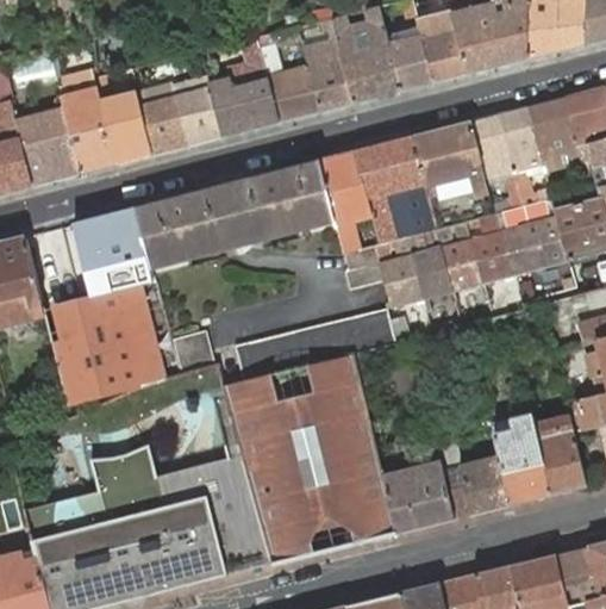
[(361,0),(331,7),(331,18),(344,14),(363,10),(361,0)]
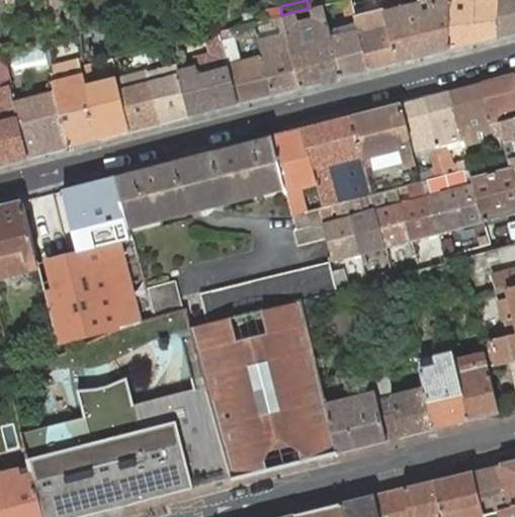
[(344,0),(341,1),(321,5),(324,16),(332,11),(351,7),(349,2),(348,0),(344,0)]
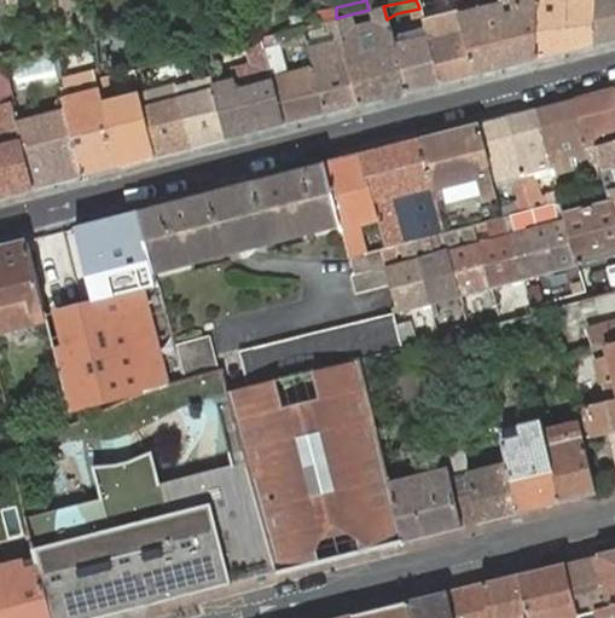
[(452,0),(456,9),(474,74),(533,59),(533,0),(500,0),(466,9),(464,0),(452,0)]
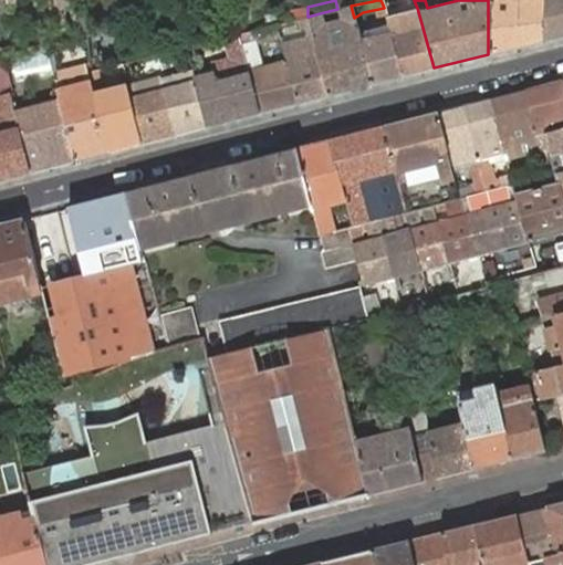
[(514,46),(514,0),(488,0),(488,54),(514,46)]
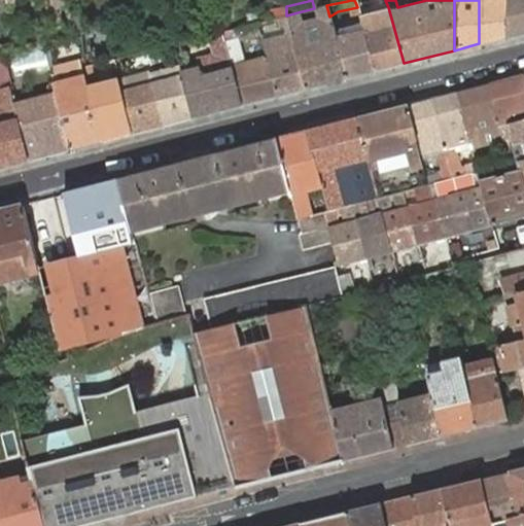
[(479,0),(479,43),(504,37),(507,0),(479,0)]
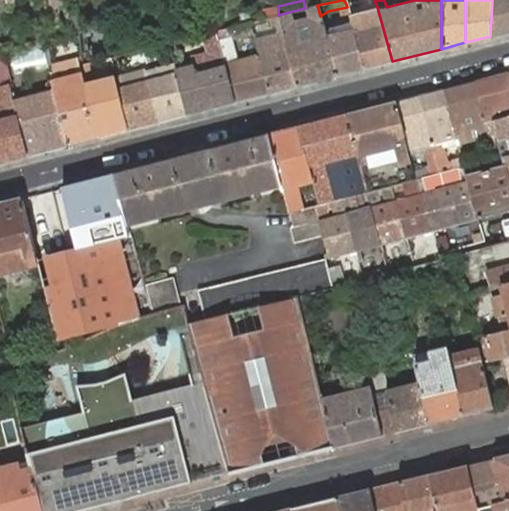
[(492,0),(490,36),(508,30),(508,0),(492,0)]
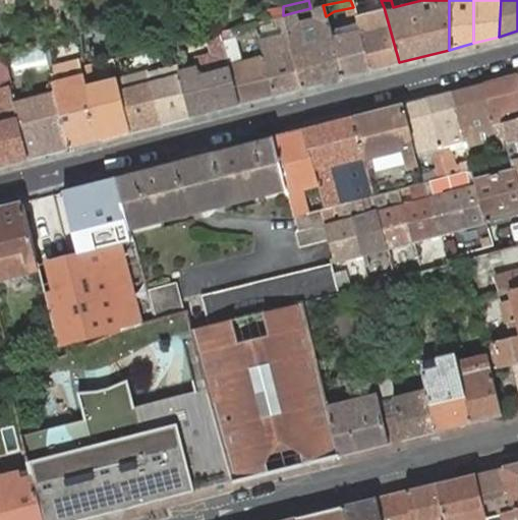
[(294,12),(283,15),(300,88),(340,76),(330,36),(329,33),(326,20),(326,16),(323,5),(313,8),(310,8),(312,15),(296,19),(294,12)]
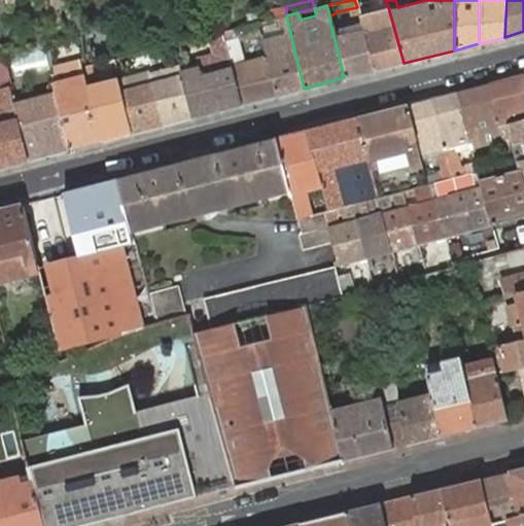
[(404,63),(388,7),(359,15),(360,23),(374,70),(404,63)]
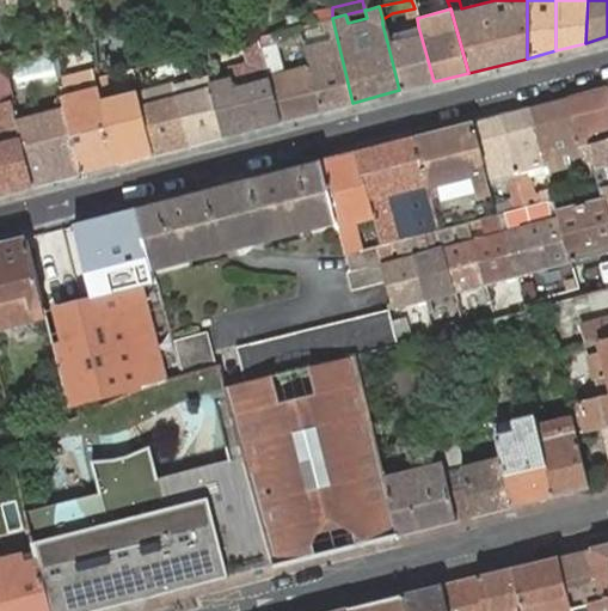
[(352,103),(332,18),(319,22),(321,29),(326,28),(329,40),(301,47),(306,65),(318,111),(352,103)]
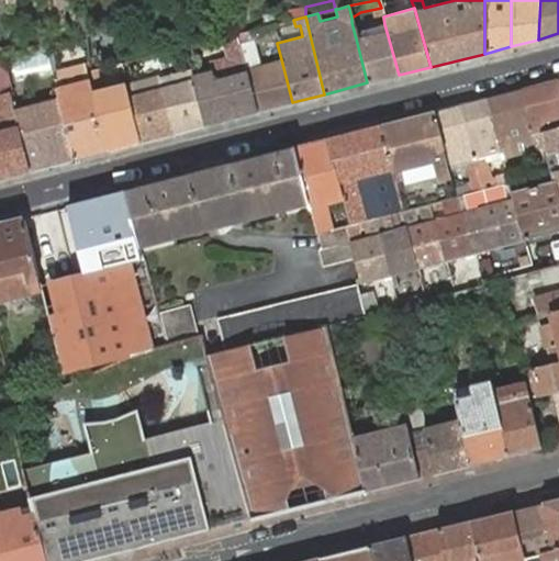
[(367,82),(399,75),(384,24),(377,25),(378,29),(379,33),(356,38),(367,82)]
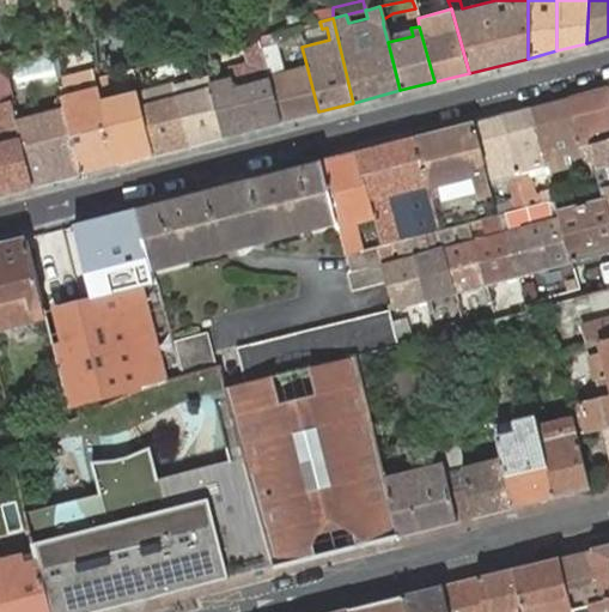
[(267,35),(262,36),(256,37),(268,82),(278,122),(318,111),(306,65),(280,71),(273,44),(300,38),(299,35),(297,28),(296,28),(267,35)]
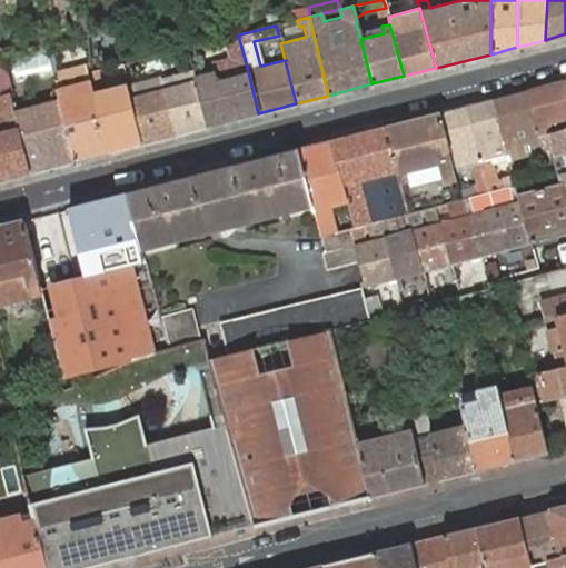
[(238,35),(226,38),(232,60),(210,66),(214,77),(194,82),(206,127),(225,122),(258,113),(249,76),(238,35)]
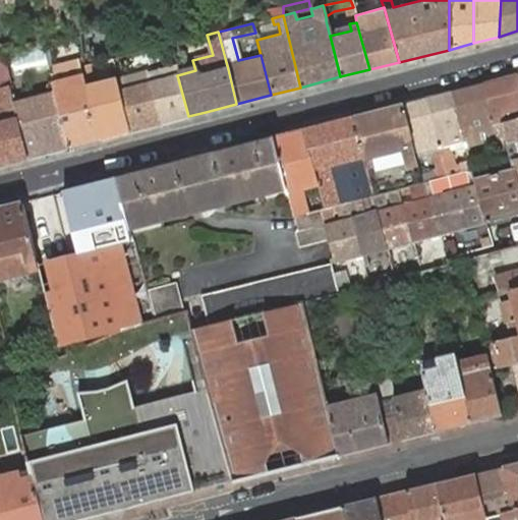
[(50,67),(52,83),(51,83),(56,101),(68,147),(97,138),(81,75),(79,67),(78,60),(50,67)]
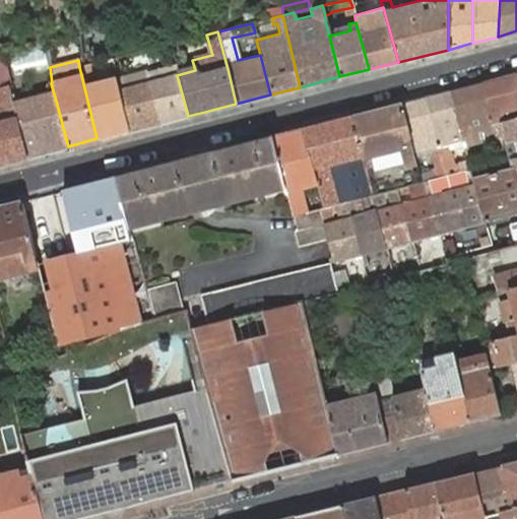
[(86,65),(80,66),(79,67),(81,75),(97,138),(127,131),(115,82),(92,88),(86,65)]
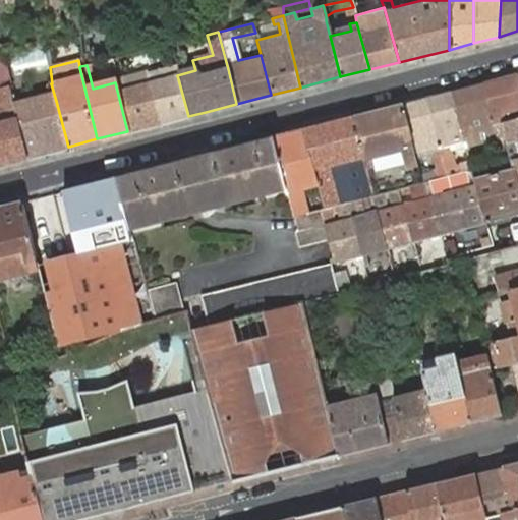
[(145,71),(114,79),(115,82),(127,131),(188,116),(177,75),(176,66),(146,74),(145,71)]
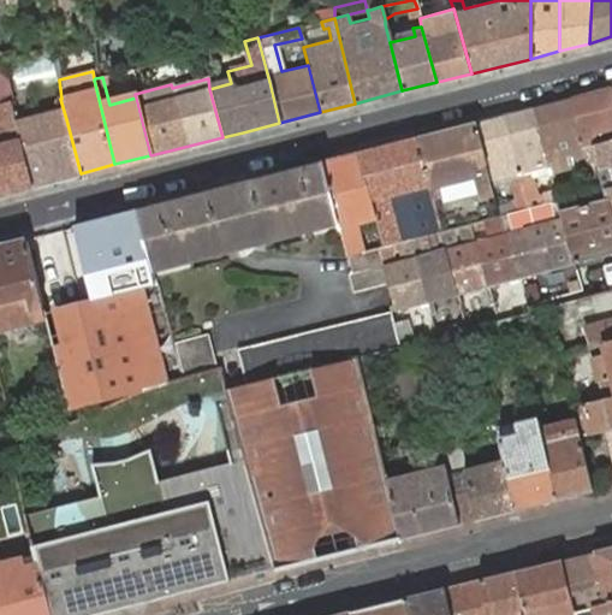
[(611,86),(568,98),(581,146),(593,142),(592,132),(605,130),(607,139),(611,137),(611,86)]
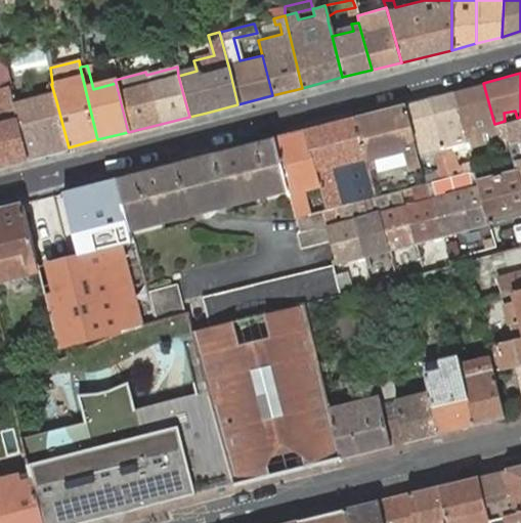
[(483,83),(453,91),(466,142),(467,145),(498,137),(494,124),(483,83)]
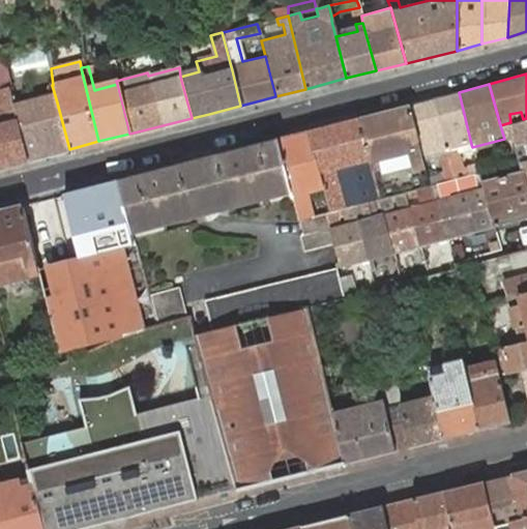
[(13,114),(7,87),(0,88),(0,107),(1,112),(0,112),(0,166),(26,160),(13,114)]
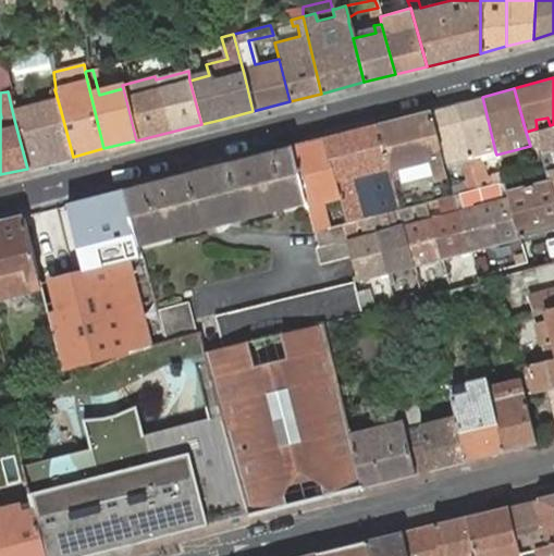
[(482,97),(455,103),(477,187),(485,184),(480,160),(479,156),(495,151),(482,97)]
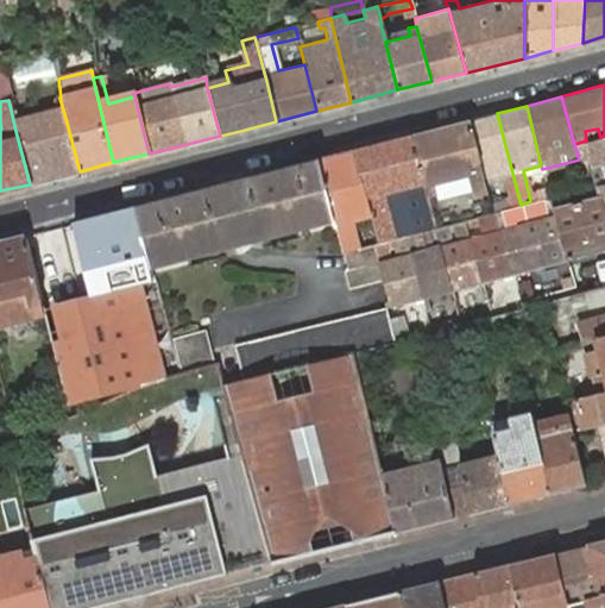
[(497,113),(468,121),(480,167),(484,180),(502,175),(510,207),(521,205),(497,113)]
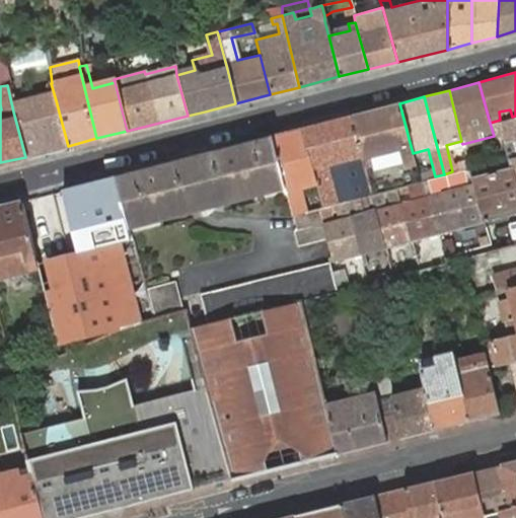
[(25,157),(68,146),(56,100),(20,109),(13,112),(25,157)]
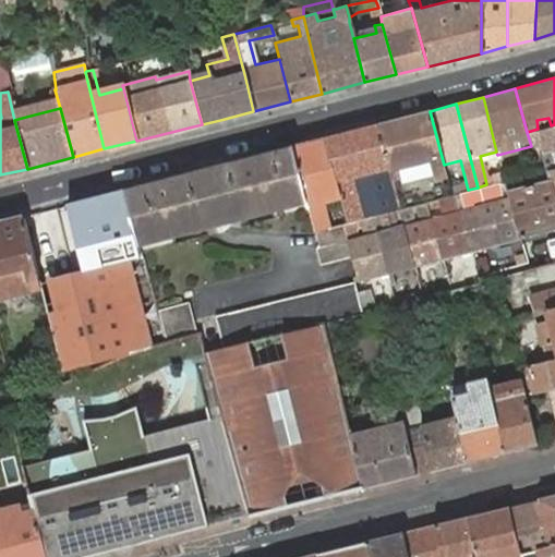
[(430,111),(376,124),(387,167),(398,207),(426,201),(436,197),(451,193),(449,185),(444,165),(441,153),(430,111)]
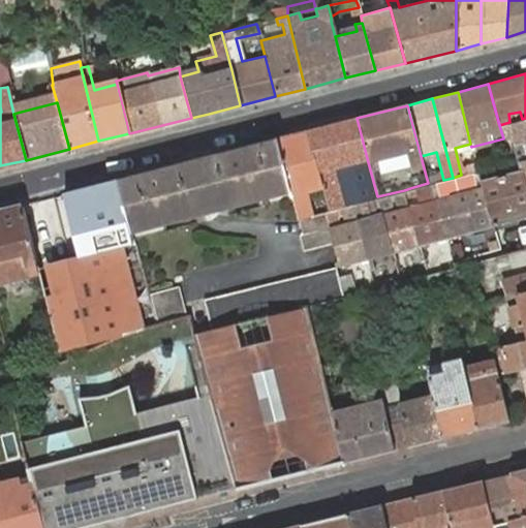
[(508,114),(509,122),(522,119),(520,112),(508,114)]
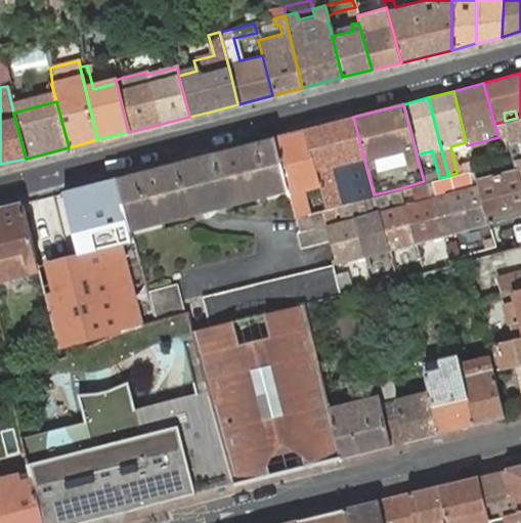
[(353,117),(303,130),(314,169),(317,184),(323,209),(341,204),(348,202),(355,200),(365,197),(374,194),(363,157),(353,117)]
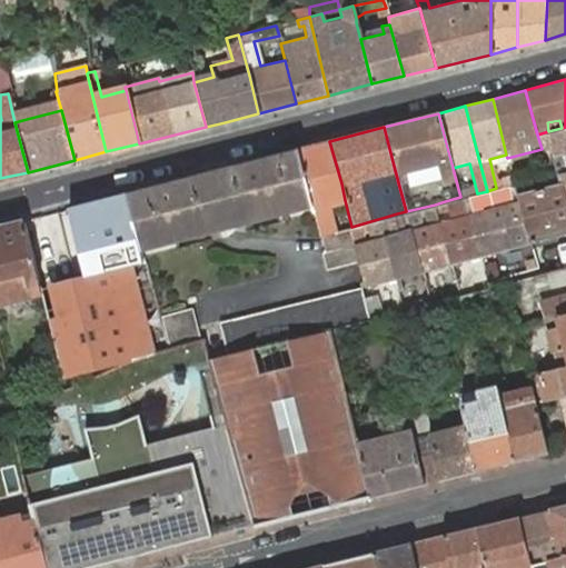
[(548,131),(537,135),(542,149),(543,155),(553,152),(559,181),(516,192),(529,239),(565,230),(565,127),(562,128),(548,131)]
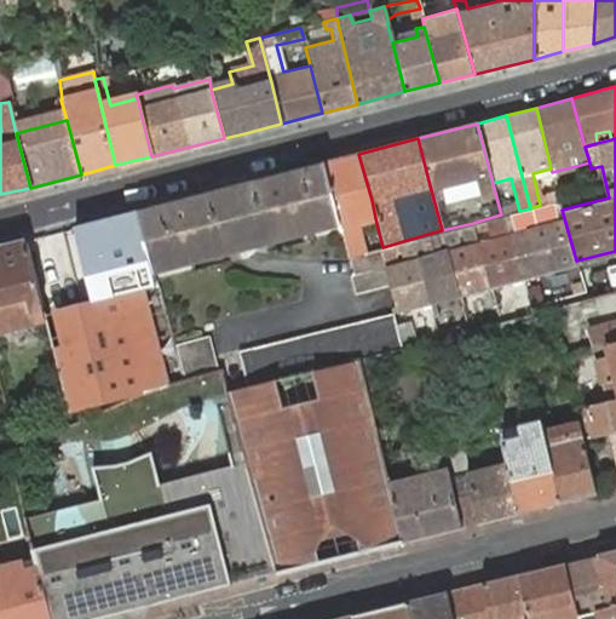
[(358,154),(324,162),(340,223),(340,227),(347,256),(362,252),(355,223),(375,218),(372,200),(358,154)]
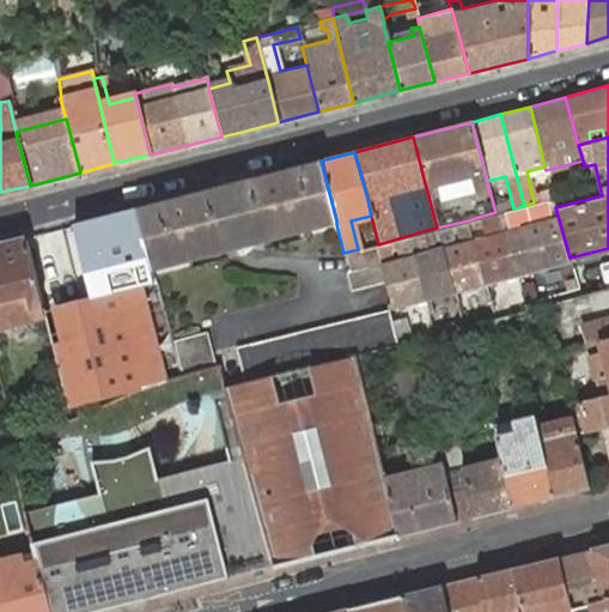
[(219,186),(135,207),(141,232),(151,268),(239,246),(336,220),(321,161),(219,186)]
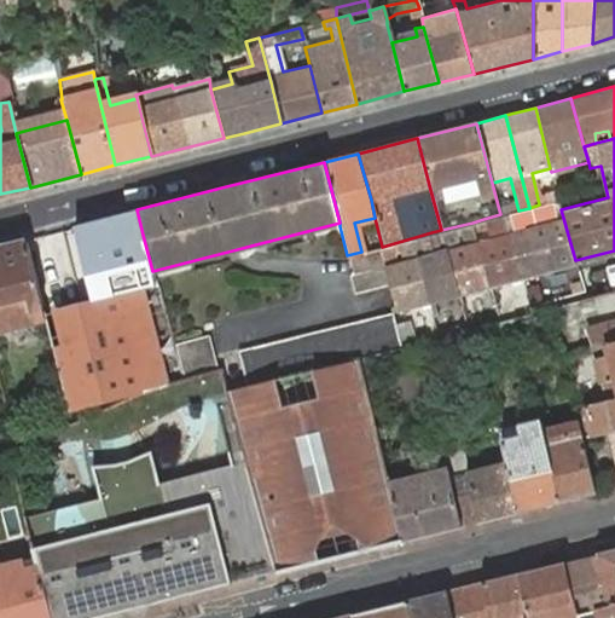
[(551,172),(550,168),(532,173),(533,178),(552,173),(551,172)]
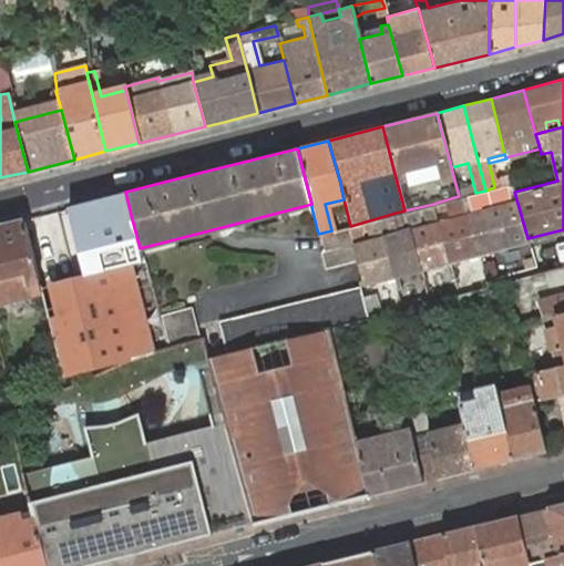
[(468,195),(460,197),(475,254),(479,253),(527,239),(527,238),(514,192),(512,183),(504,185),(509,202),(472,211),(468,195)]
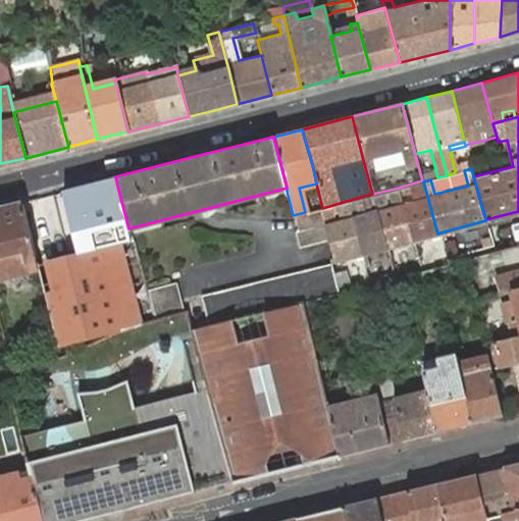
[(432,170),(420,173),(422,180),(423,181),(430,179),(433,178),(432,170)]
